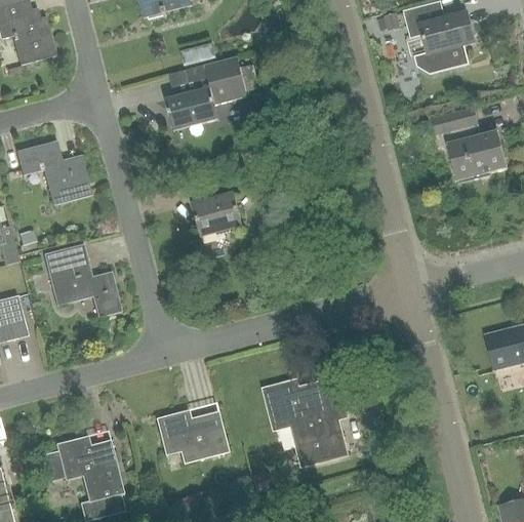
[(19,64),(56,54),(46,15),(34,18),(30,0),(16,0),(0,4),(0,35),(1,38),(12,35),(19,64)]
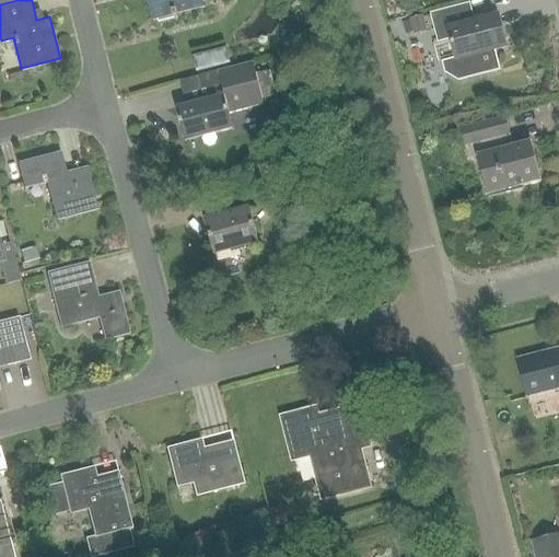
[(150,0),(155,21),(179,15),(178,13),(206,6),(204,0),(150,0)]
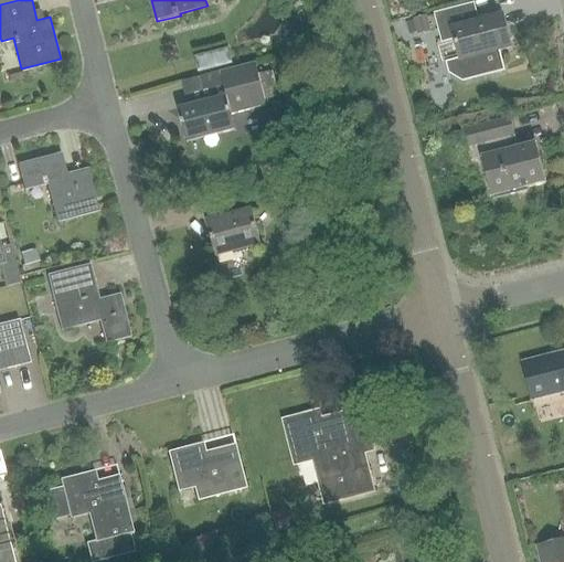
[(478,20),(474,2),(435,12),(439,31),(453,28),(460,57),(458,57),(450,71),(463,78),(504,69),(500,49),(512,45),(504,13),(478,20)]
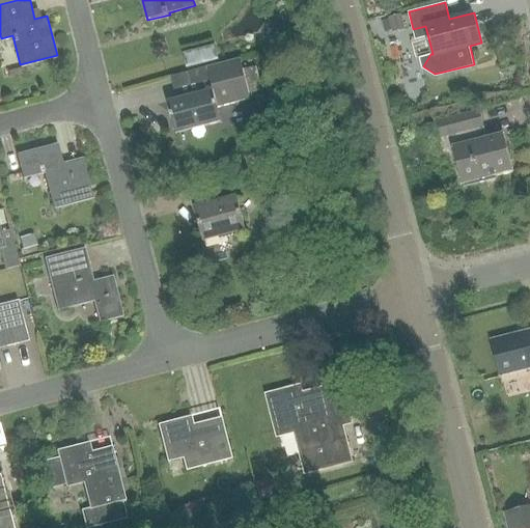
[(400,12),(387,16),(391,30),(403,26),(400,12)]
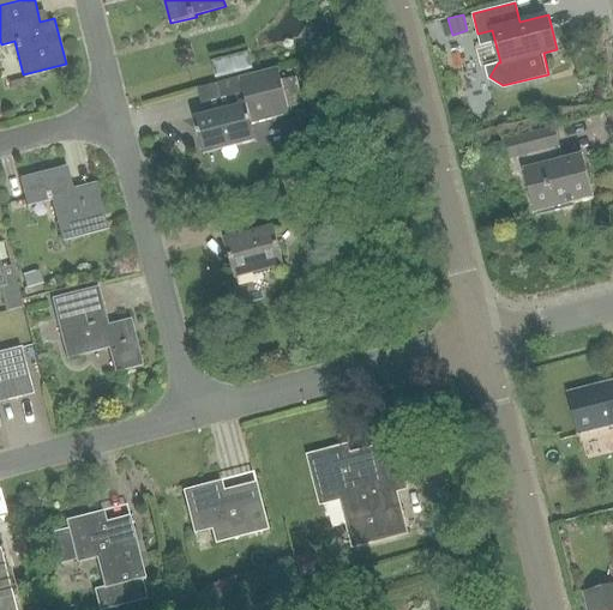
[(289,113),(277,66),(240,76),(246,102),(192,115),(202,153),(256,139),(251,122),(289,113)]
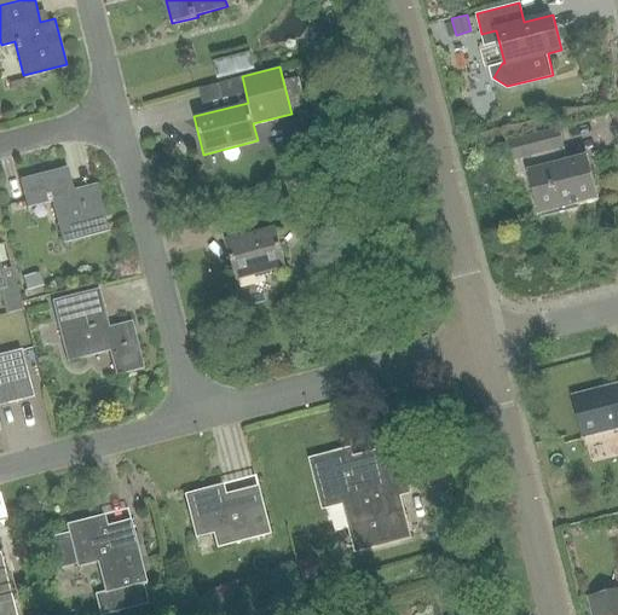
[(539,213),(599,198),(587,154),(569,158),(560,125),(509,138),(514,160),(527,156),(531,167),(527,168),(539,213)]
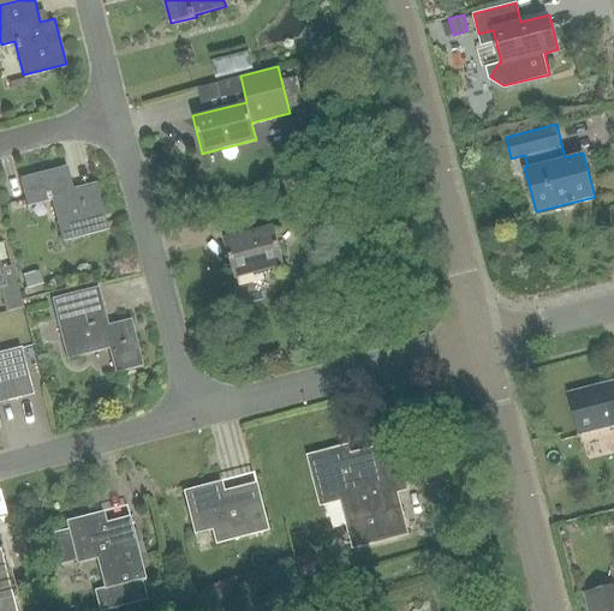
[(63,239),(107,227),(95,180),(72,186),(66,163),(18,177),(25,204),(52,197),(63,239)]
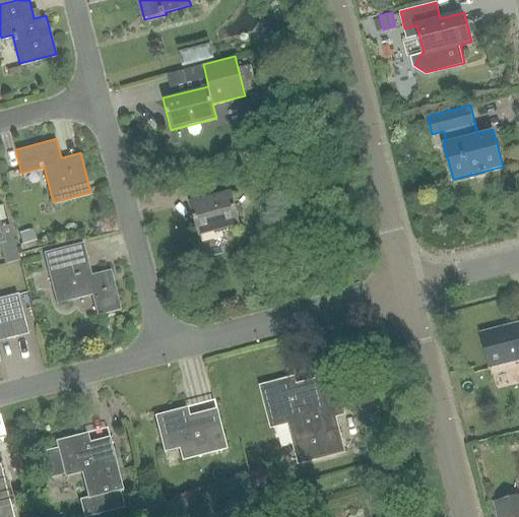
[(233,190),(204,197),(190,201),(199,235),(241,223),(233,190)]
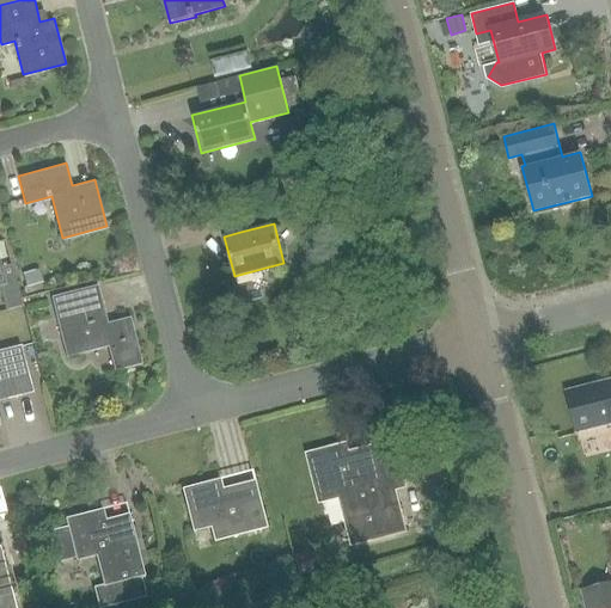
[(37,268),(19,271),(23,286),(38,282),(41,281),(37,268)]
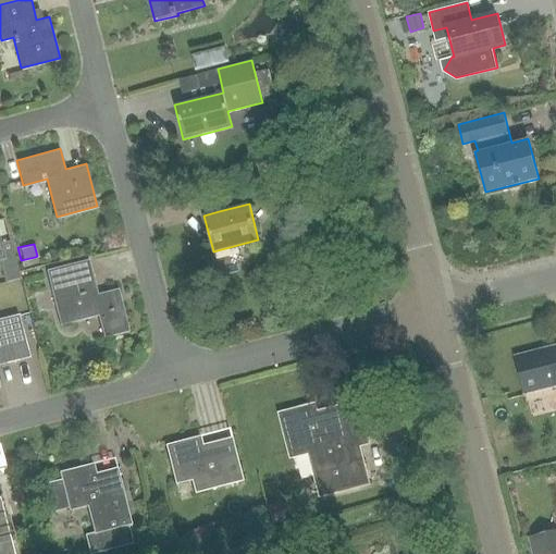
[(47,268),(50,282),(60,322),(98,312),(103,334),(128,328),(119,286),(97,292),(88,258),(47,268)]
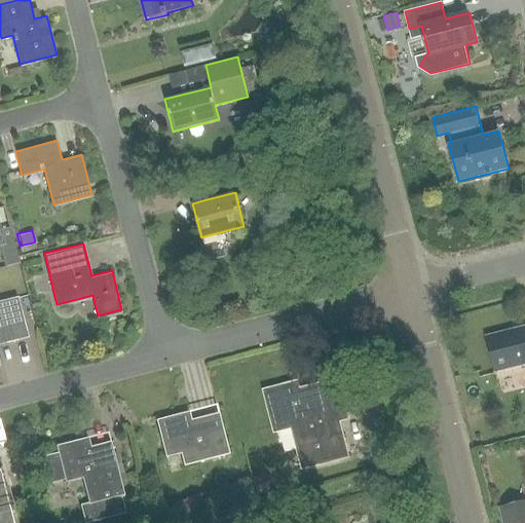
[(0,363),(0,342),(28,335),(17,295),(0,299),(0,363)]
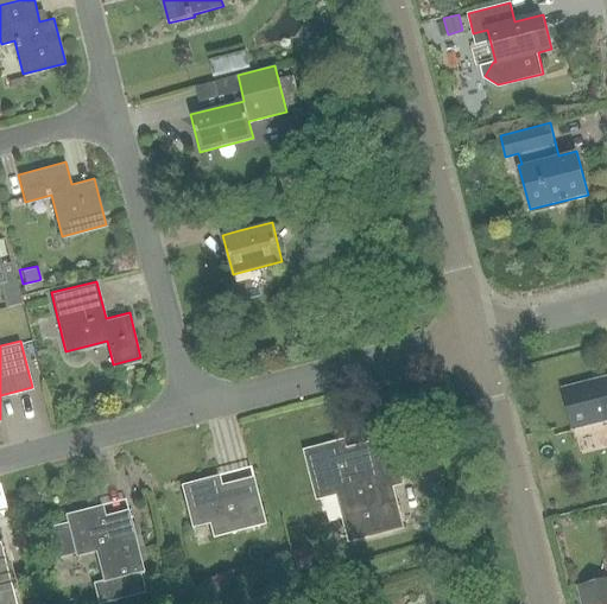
[(606,375),(562,388),(573,428),(606,419),(606,375)]
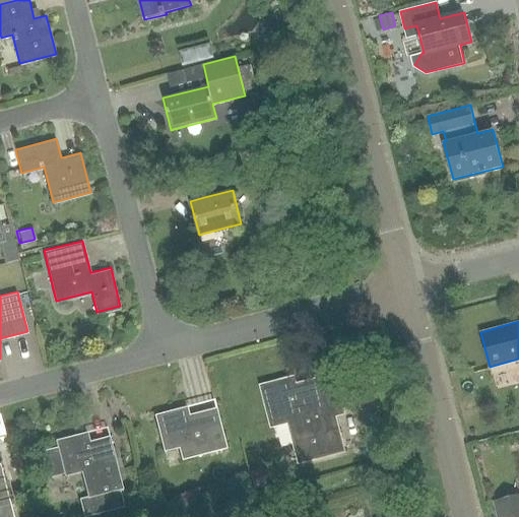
[(296,385),(295,377),(263,386),(273,427),(290,422),(301,460),(343,449),(333,412),(342,410),(333,375),(296,385)]
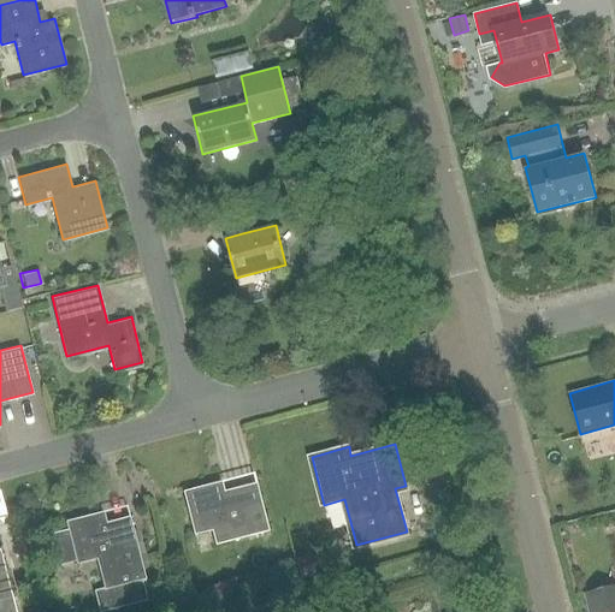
[(220,480),(183,489),(194,533),(212,528),(216,542),(268,529),(256,481),(223,489),(220,480)]
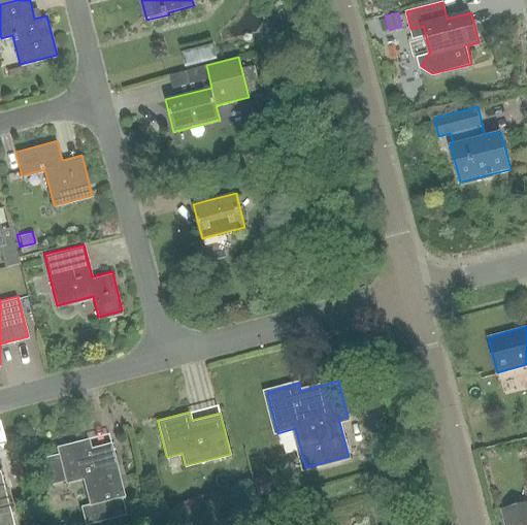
[(110,444),(91,449),(88,437),(56,447),(58,453),(40,457),(46,484),(65,480),(65,482),(81,478),(88,502),(79,505),(85,524),(126,513),(121,496),(124,495),(110,444)]
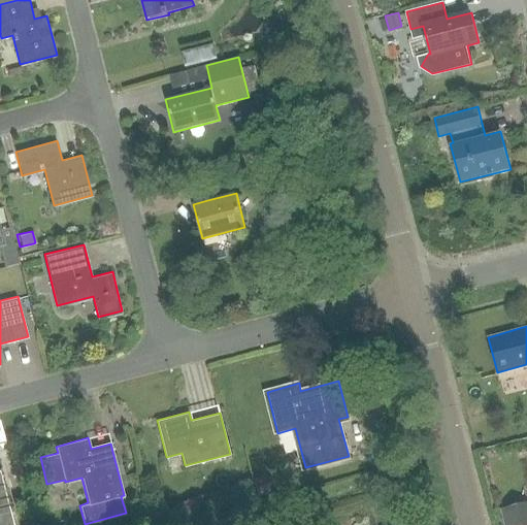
[(0,524),(12,524),(0,471),(0,524)]
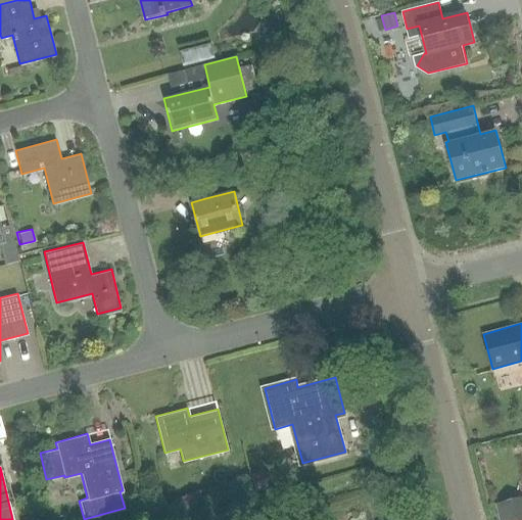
[(500,519),(521,519),(521,494),(495,502),(500,519)]
